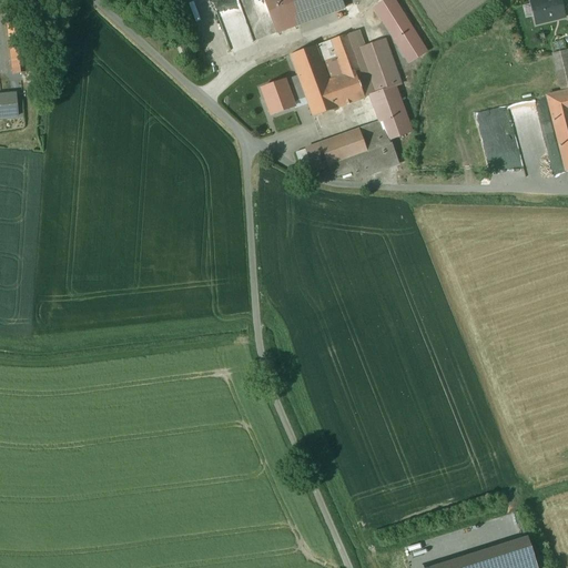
[(290,0),(263,0),(275,33),(298,24),(290,0)]
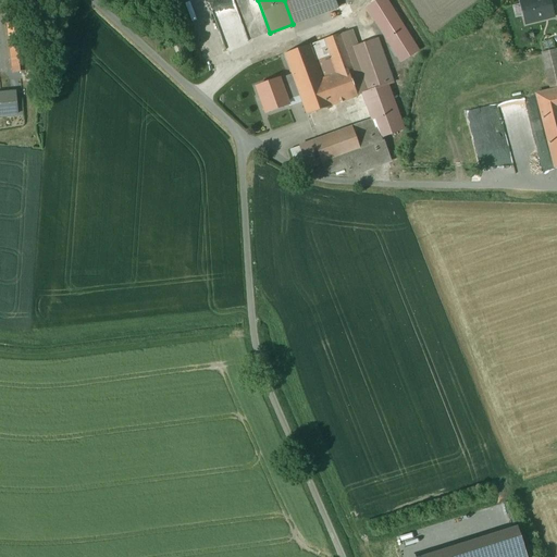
[(334,0),(284,0),(293,24),(337,8),(334,0)]
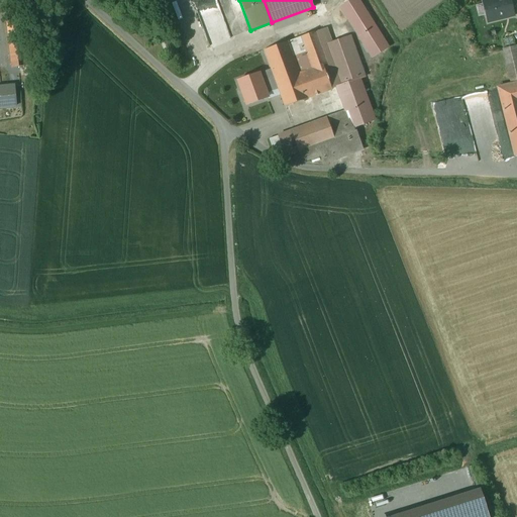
[(511,0),(486,0),(484,1),(489,24),(515,18),(511,0)]
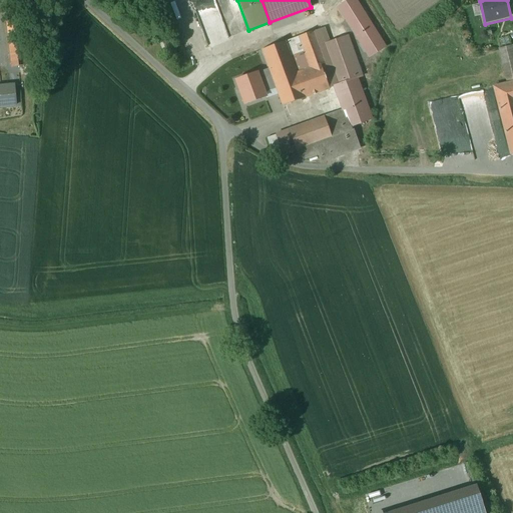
[(18,3),(5,4),(12,67),(35,64),(32,35),(31,35),(31,36),(22,37),(18,3)]
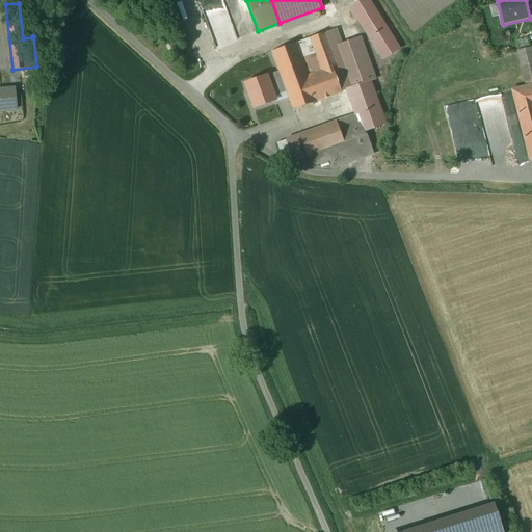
[(324,32),(309,37),(315,53),(321,70),(331,67),(333,67),(338,65),(337,64),(324,32)]
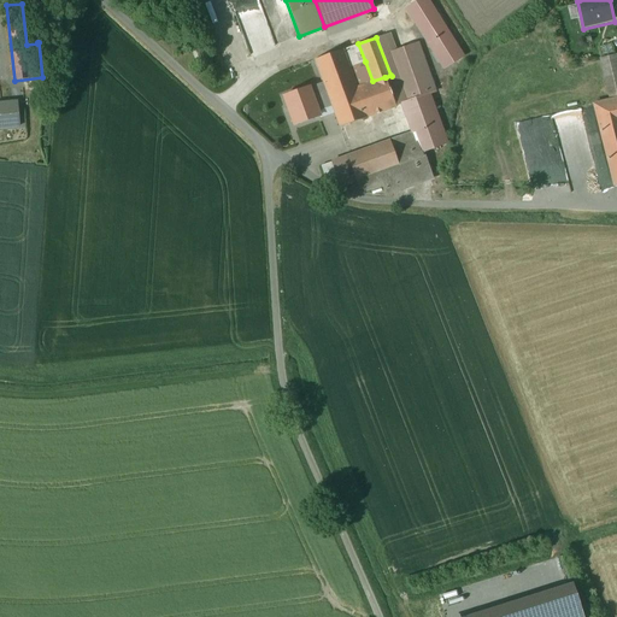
[(416,42),(389,52),(397,72),(391,75),(392,76),(386,77),(387,81),(399,77),(406,101),(434,92),(430,82),(441,78),(428,39),(416,42)]
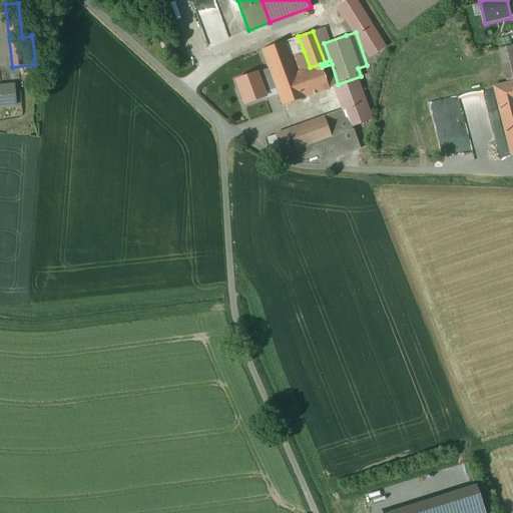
[(298,36),(285,41),(290,56),(304,51),(298,36)]
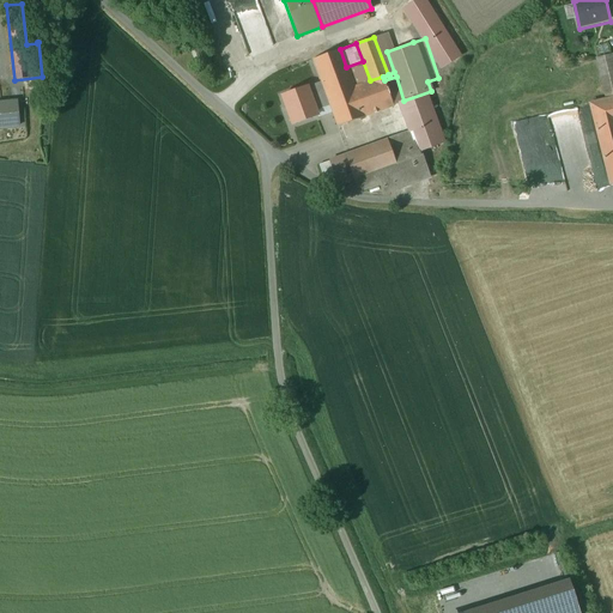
[(340,49),(313,59),(329,105),(337,126),(364,116),(393,105),(384,80),(383,77),(382,77),(370,80),(353,86),(346,67),(340,49)]
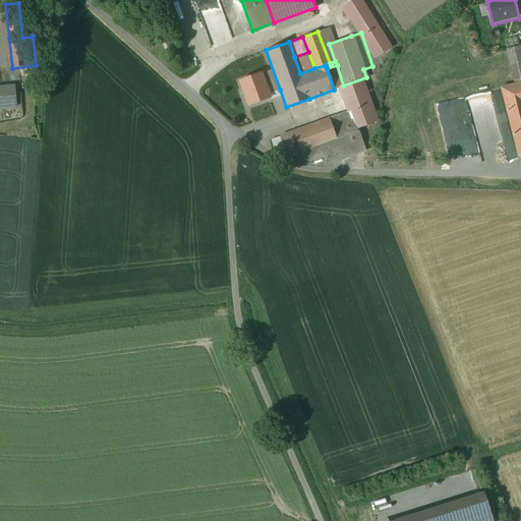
[(520,52),(519,46),(507,49),(515,84),(520,82),(520,52)]
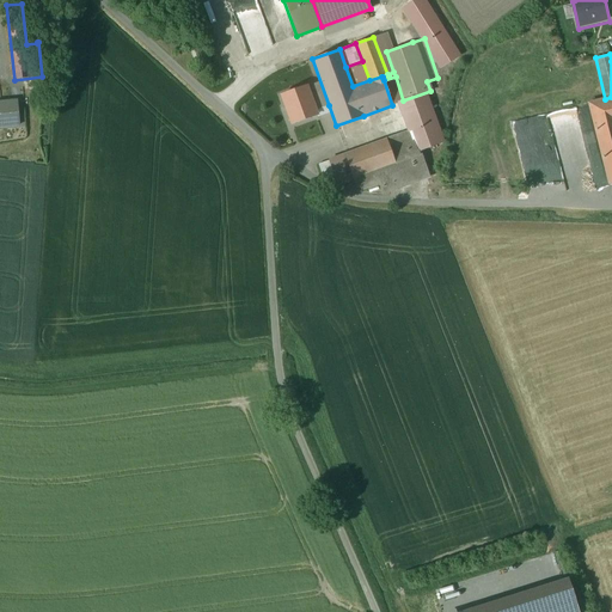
[(306,87),(282,96),(292,123),(316,115),(314,111),(329,105),(320,81),(306,87)]
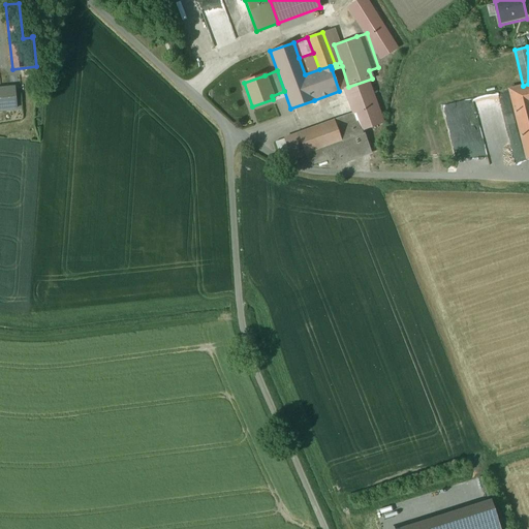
[(528,84),(523,86),(508,90),(526,160),(528,158),(528,84)]
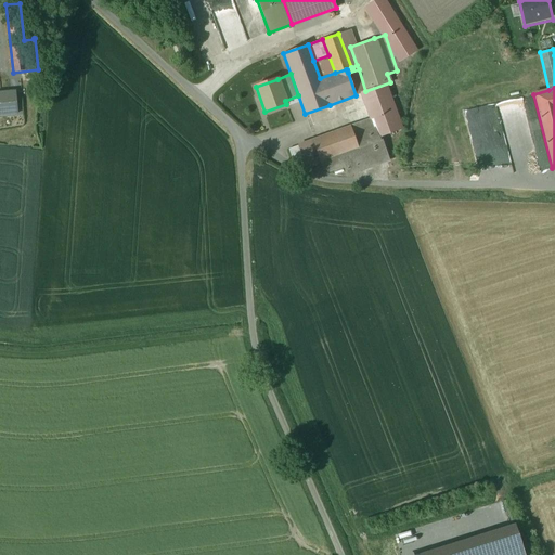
[(0,114),(17,113),(15,92),(0,92),(0,114)]
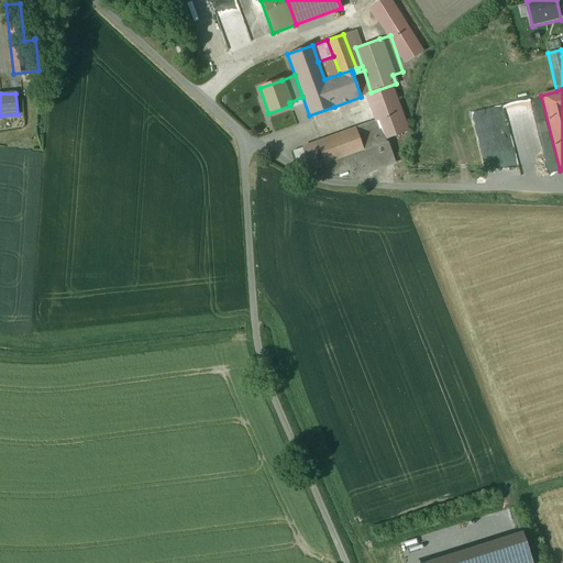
[(407,128),(394,94),(378,99),(381,105),(386,102),(398,134),(407,131),(407,128)]
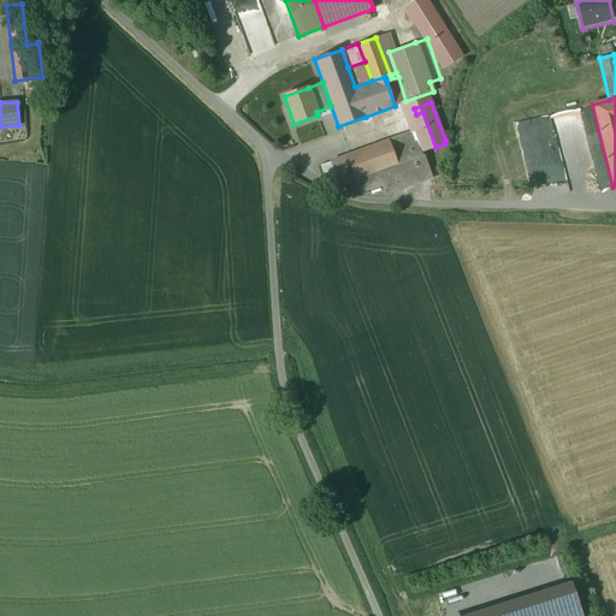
[(436,147),(422,112),(416,114),(407,118),(412,132),(420,153),(436,147)]
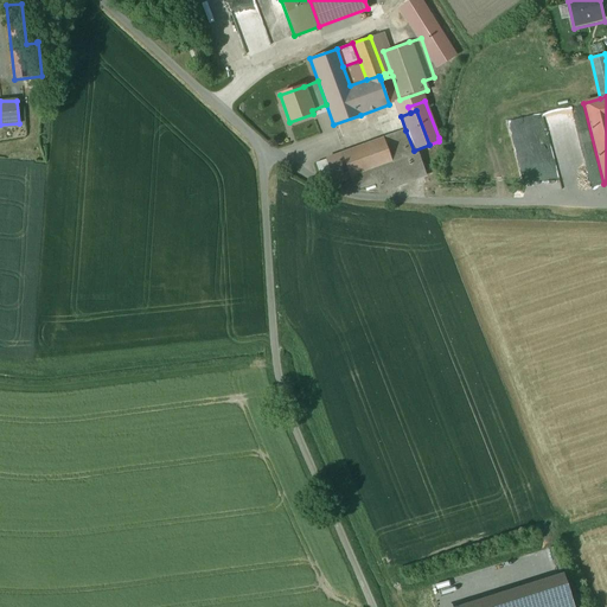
[(393,164),(350,178),(355,190),(375,181),(378,191),(423,174),(414,151),(406,131),(383,139),(393,164)]
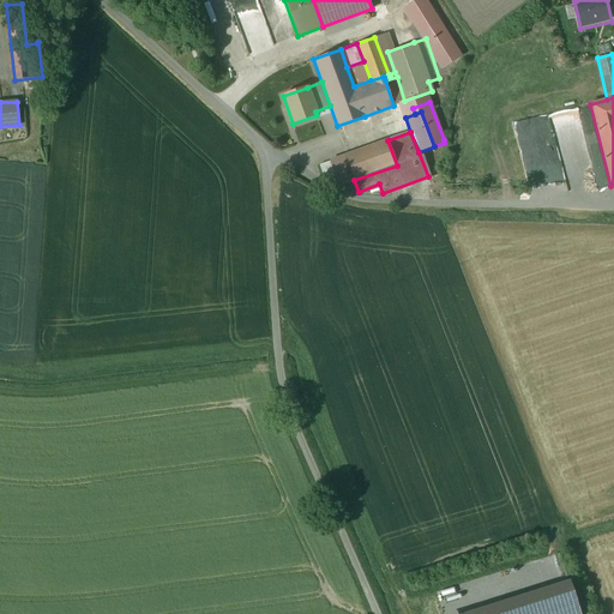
[(397,166),(387,140),(345,156),(354,180),(397,166)]
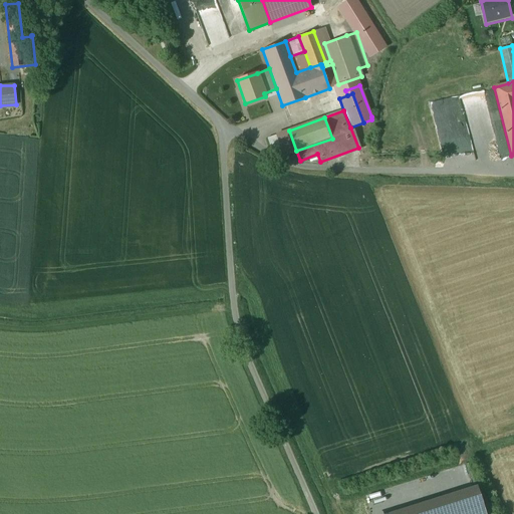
[(289,131),(276,135),(283,156),(296,151),(289,131)]
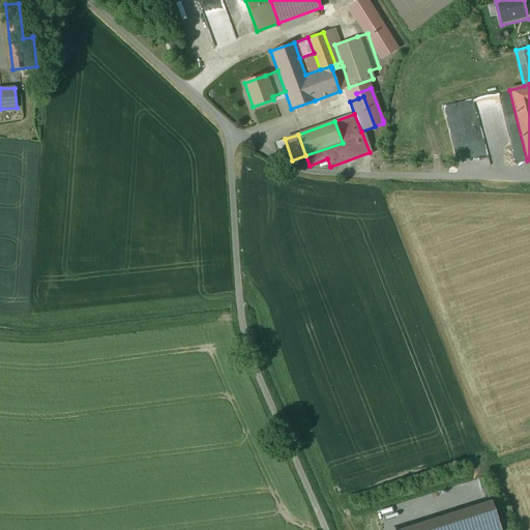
[(285,139),(275,142),(280,154),(292,160),(285,139)]
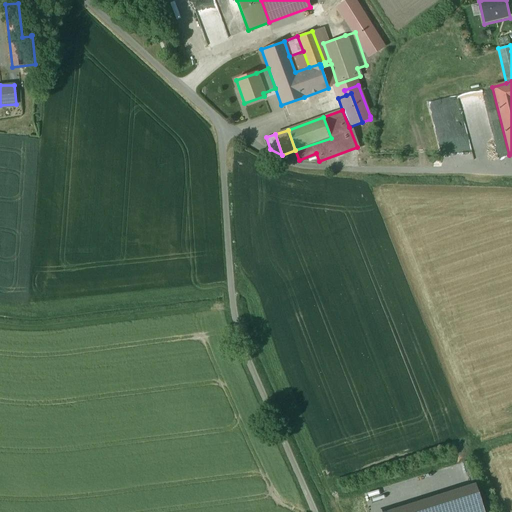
[(481,511),(469,483),(374,511),(481,511)]
